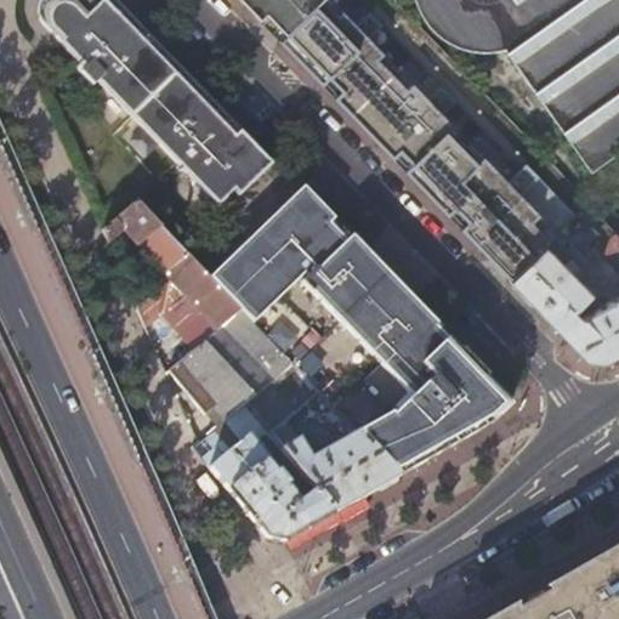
[(56,32),(90,67),(222,203),(238,188),(243,193),(276,162),(119,0),(89,0),(81,7),(74,1),(72,0),(58,0),(55,3),(51,6),(50,11),(51,17),(52,22),(60,29),(56,32)]
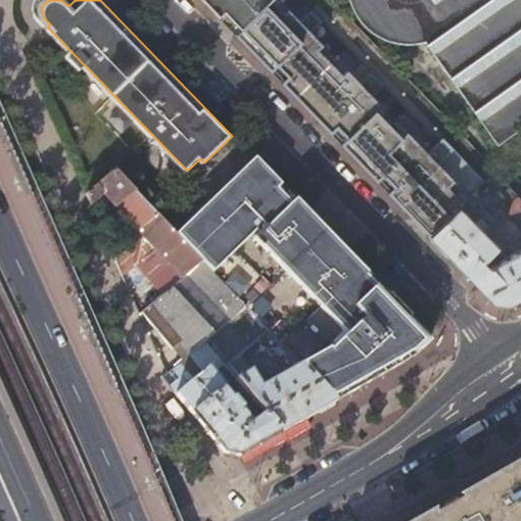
[(204,0),(236,32),(268,0),(204,0)]
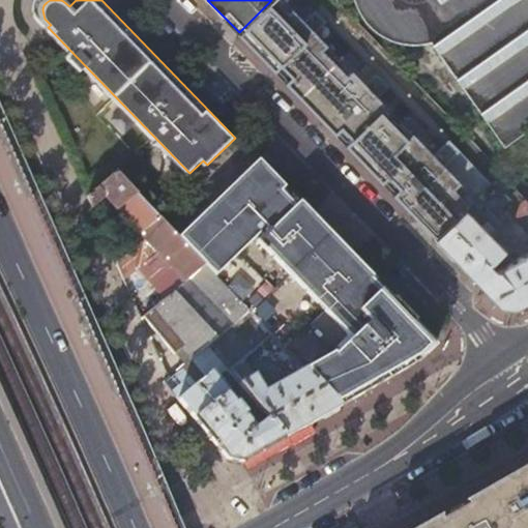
[(271,0),(239,32),(317,113),(435,234),(465,206),(492,180),(450,137),(435,151),(379,94),(390,84),(378,70),(365,81),(317,30),(328,19),(317,7),(305,19),(287,0),(271,0)]
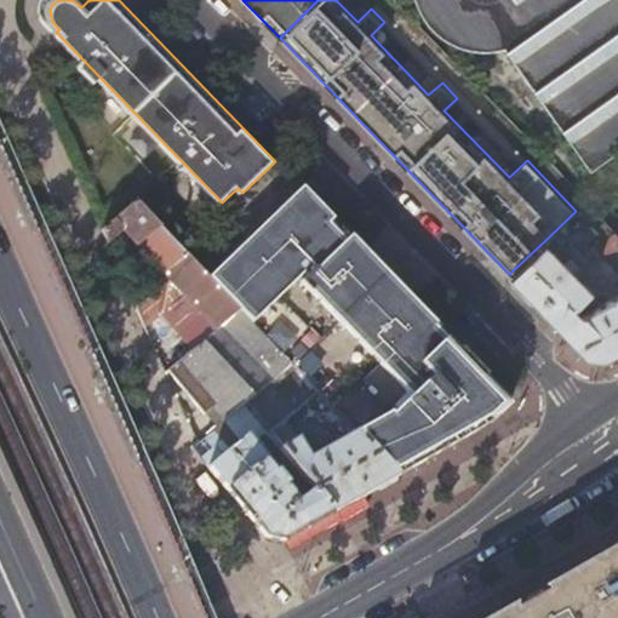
[(417,0),(428,19),(447,38),(475,47),(507,46),(593,169),(617,150),(617,0),(417,0)]
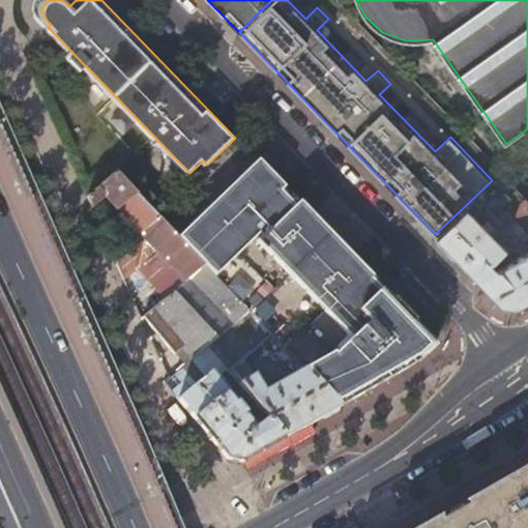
[(263,159),(182,237),(205,261),(250,308),(330,229),(299,197),(294,201),(281,186),(285,182),(263,159)]
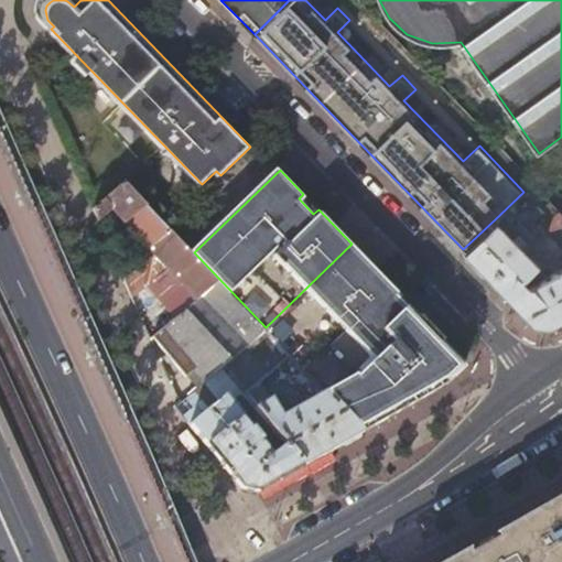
[(123,179),(94,205),(98,216),(111,205),(149,246),(170,227),(123,179)]
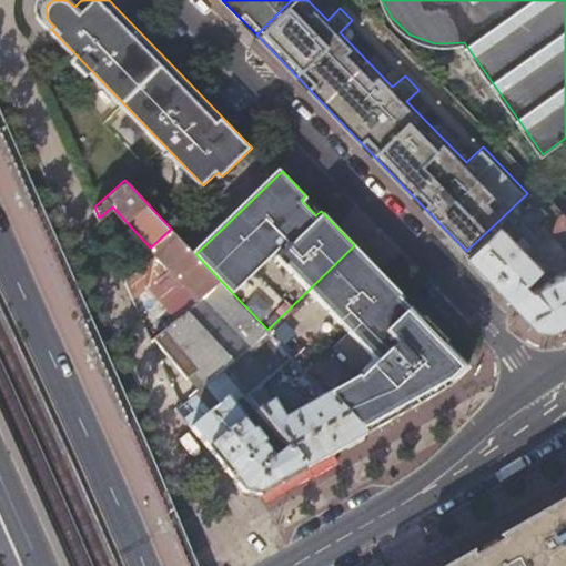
[(321,211),(305,195),(301,200),(315,215),(321,211)]
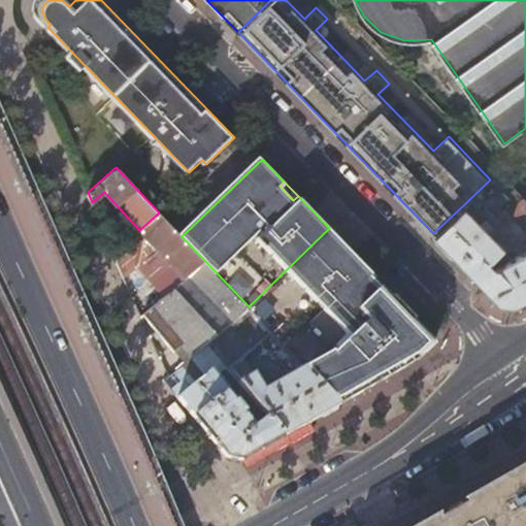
[(463,205),(433,233),(498,301),(516,303),(525,296),(525,248),(495,266),(489,260),(502,247),(492,235),(499,228),(487,216),(480,222),(463,205)]
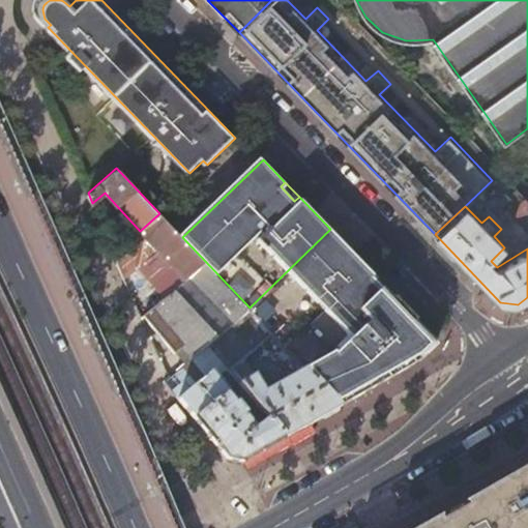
[(159,213),(140,231),(145,236),(118,259),(125,276),(157,248),(172,263),(167,268),(180,282),(187,275),(205,261),(182,237),(159,213)]
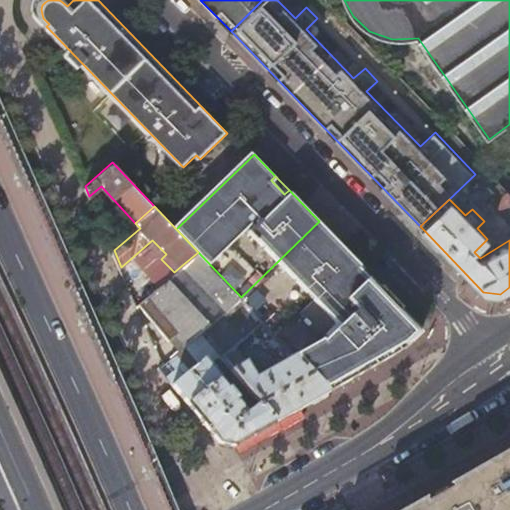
[(329,389),(338,384),(406,345),(409,342),(407,339),(418,329),(411,322),(414,320),(319,221),(241,297),(263,320),(295,353),(329,389)]
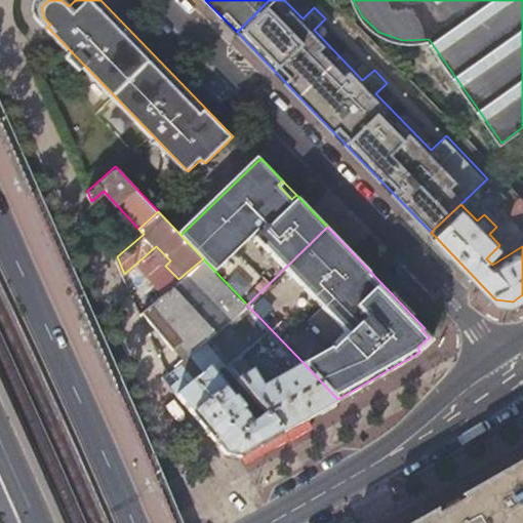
[(117,233),(110,240),(114,249),(129,236),(126,232),(121,237),(117,233)]
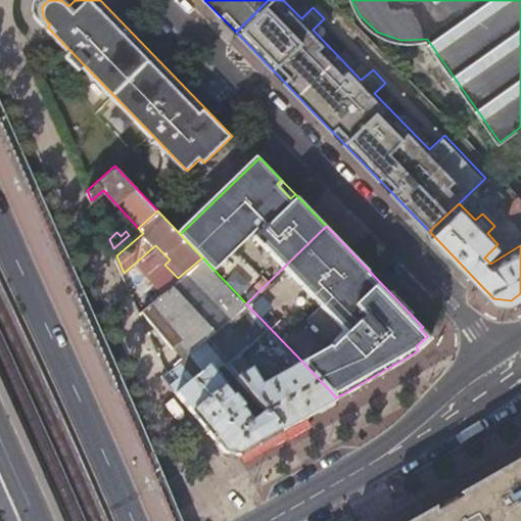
[(131,237),(129,235),(113,248),(114,250),(131,237)]
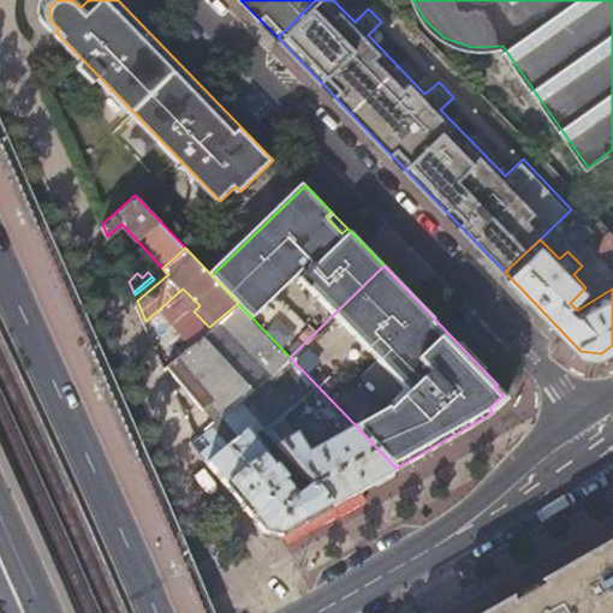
[(290,357),(238,303),(218,320),(271,373),(290,357)]
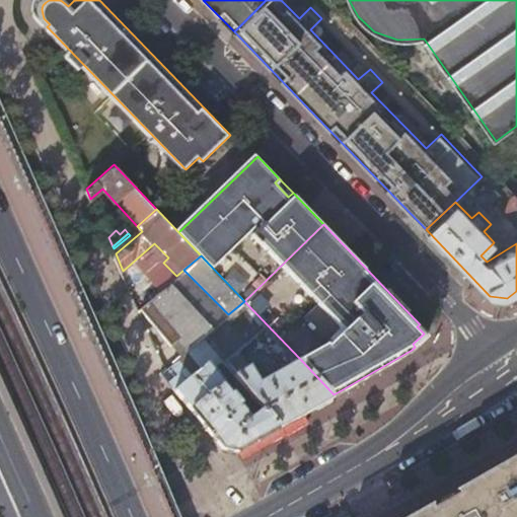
[(183,340),(190,347),(200,339),(226,316),(228,314),(183,270),(176,276),(169,282),(150,299),(183,340)]
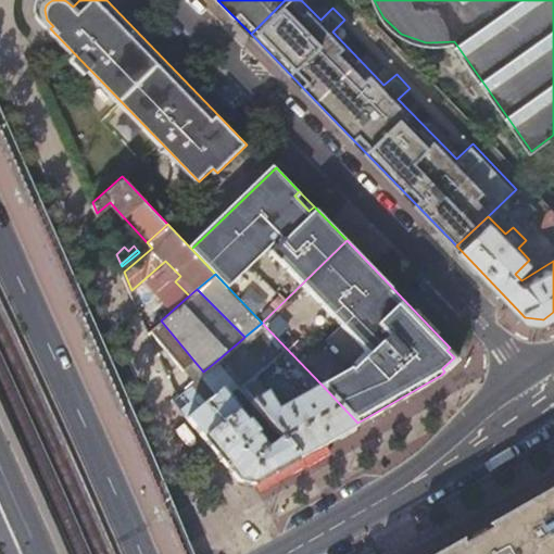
[(187,373),(197,364),(161,320),(151,328),(187,373)]
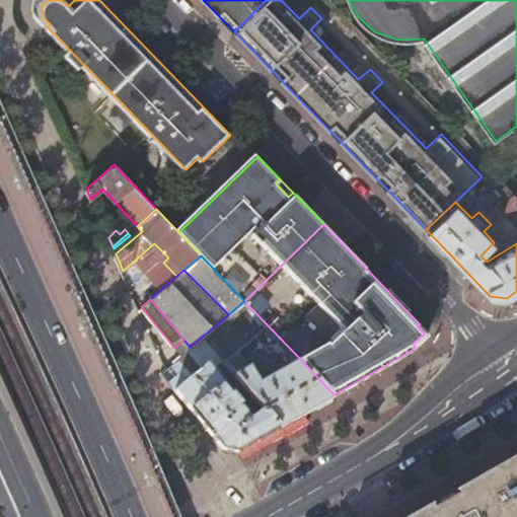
[(226,316),(235,325),(249,340),(267,324),(244,301),(228,314),(226,316)]
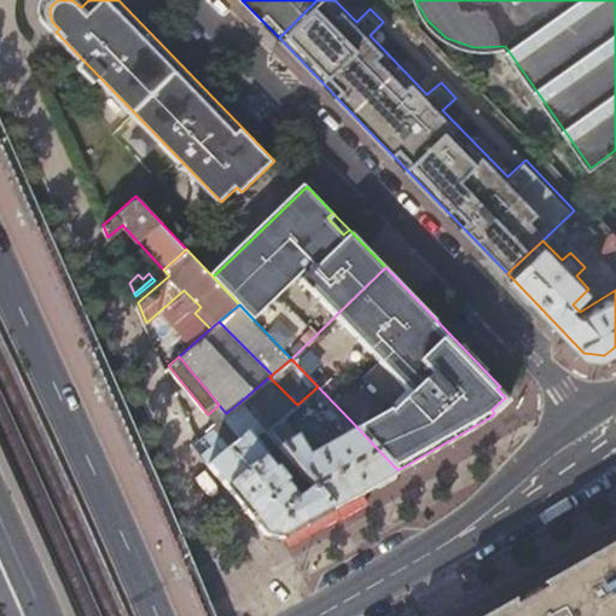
[(269,377),(238,404),(248,416),(280,388),(269,377)]
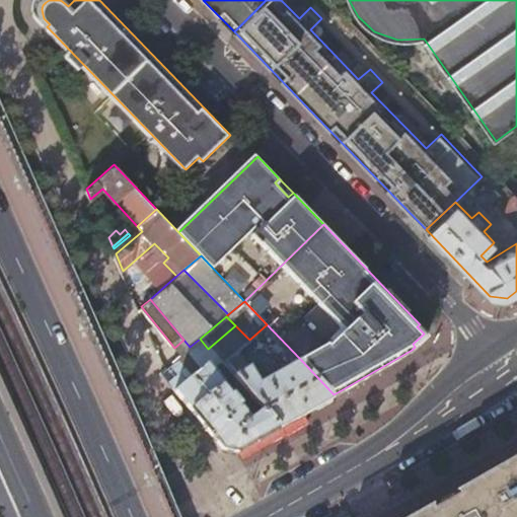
[(417,326),(424,334),(425,335),(427,333),(420,324),(417,326)]
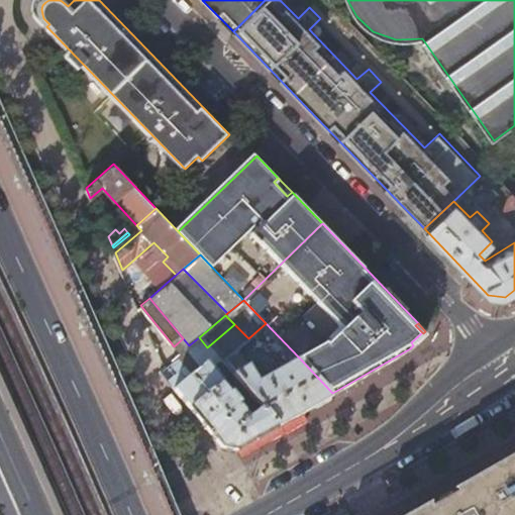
[(279,423),(332,393),(298,356),(260,377),(241,344),(224,357),(264,406),(279,423)]
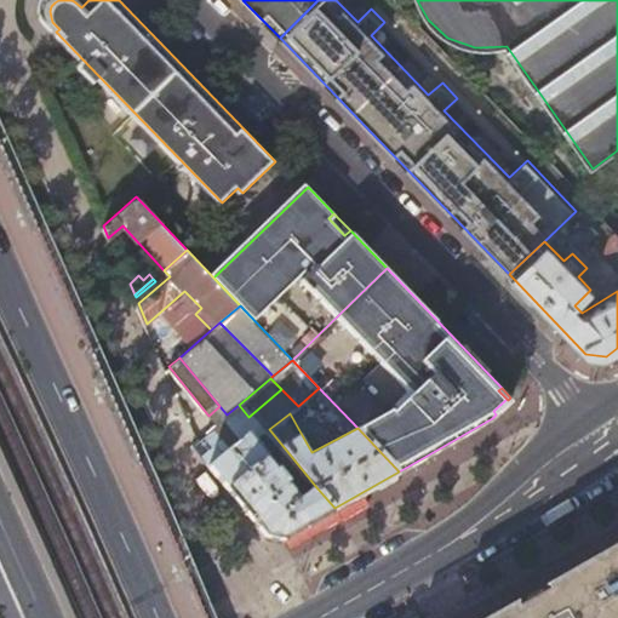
[(285,537),(335,508),(316,487),(301,496),(247,430),(210,462),(269,533),(285,537)]
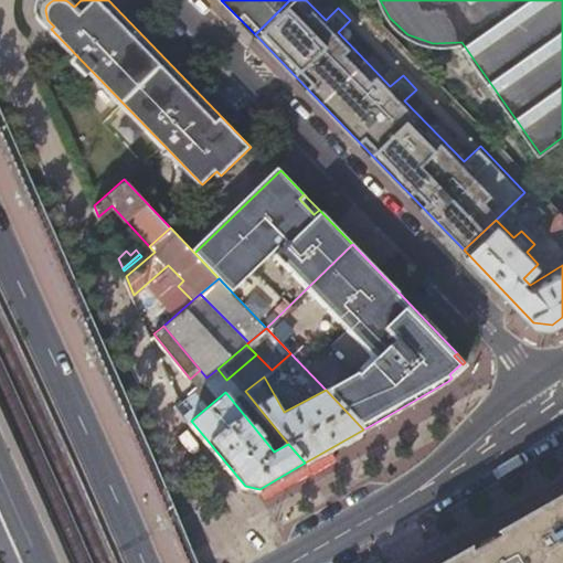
[(562,494),(496,532),(499,537),(492,541),(490,537),(475,545),(477,549),(471,553),(468,549),(442,562),(562,562),(562,494)]
